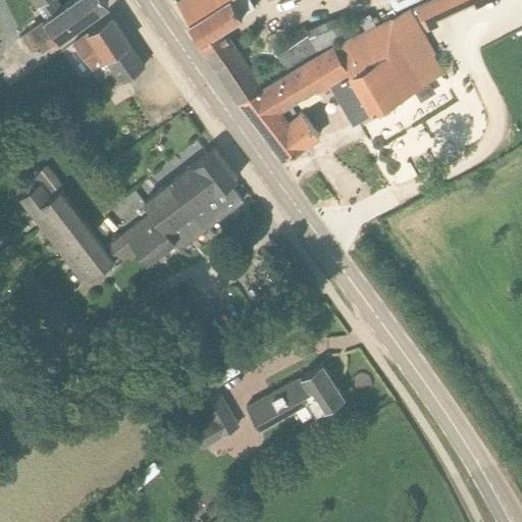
[(44,16),(43,17),(57,37),(58,38),(108,1),(107,0),(68,0),(62,5),(57,0),(32,0),(36,5),(37,4),(44,16)]
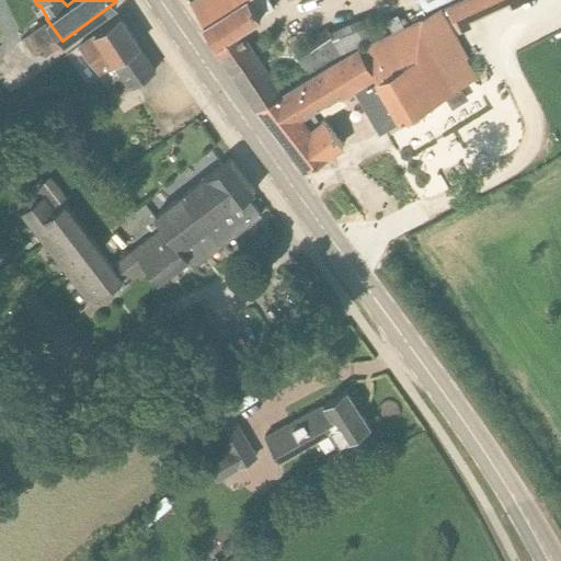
[(274,8),(268,0),(190,0),(204,22),(203,22),(217,44),(225,56),(247,41),(239,30),(260,16),(274,8)]
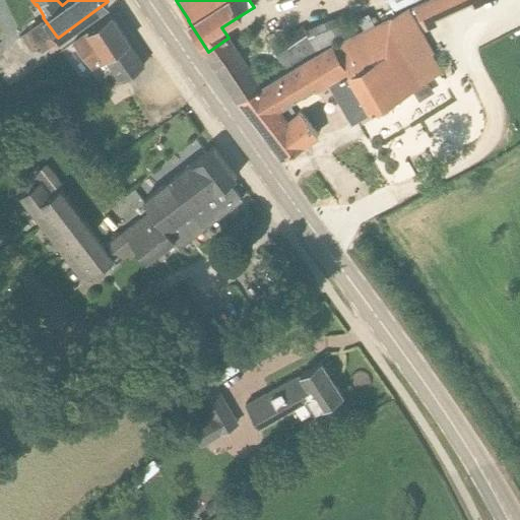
[(389,0),(395,10),(417,0),(389,0)]
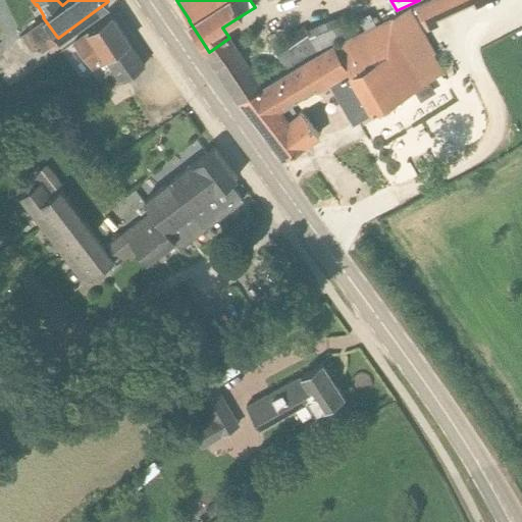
[(429,0),(414,7),(427,29),(439,23),(437,18),(478,0),(429,0)]
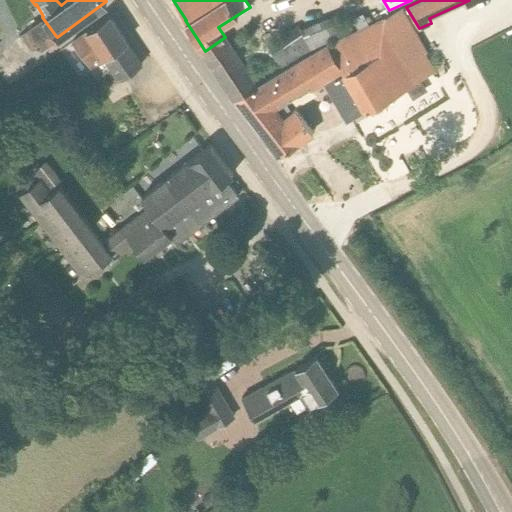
[(285,101),(341,70),(366,111),(434,71),(423,52),(425,51),(400,10),(328,47),(328,46),(255,86),(255,85),(233,96),(279,154),(301,141),(313,132),(295,107),(291,110),(285,101)]
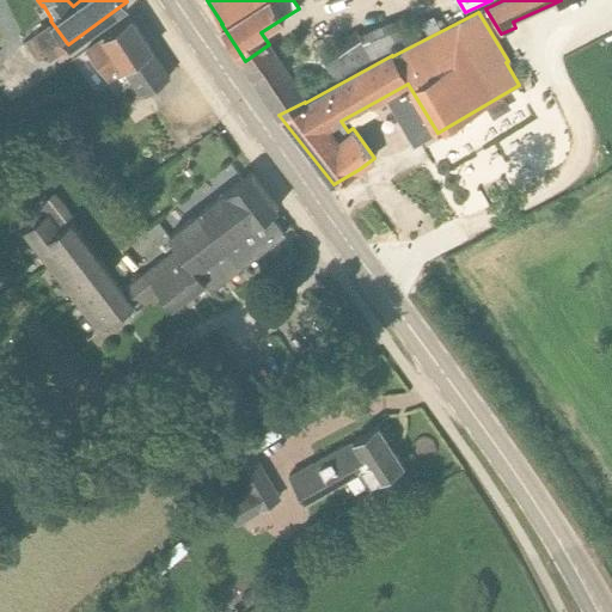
[(423,20),(430,34),(441,28),(435,14),(423,20)]
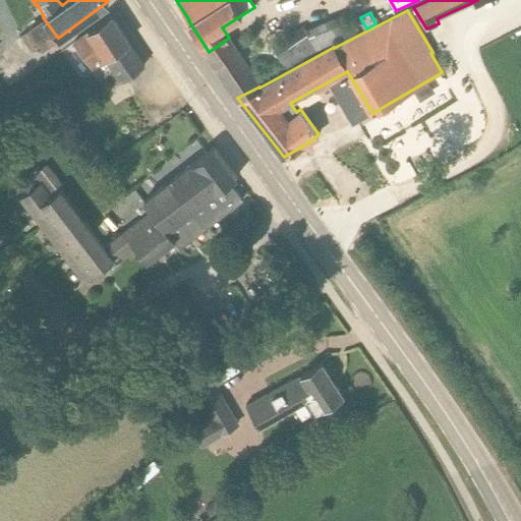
[(145,64),(112,14),(89,32),(57,54),(77,82),(94,72),(103,85),(118,75),(122,81),(145,64)]
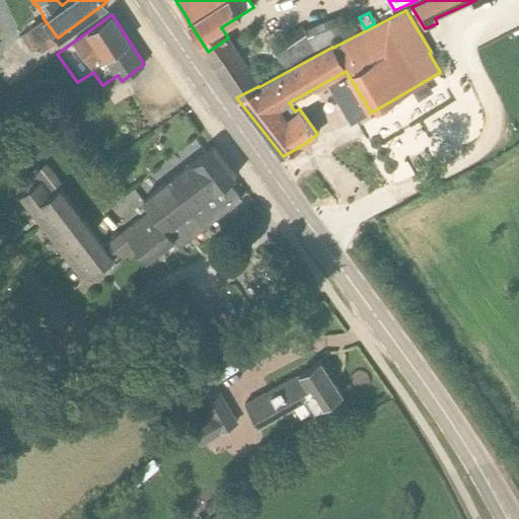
[(302,25),(271,46),(284,70),(305,58),(316,51),(340,41),(353,33),(343,14),(305,29),(302,25)]
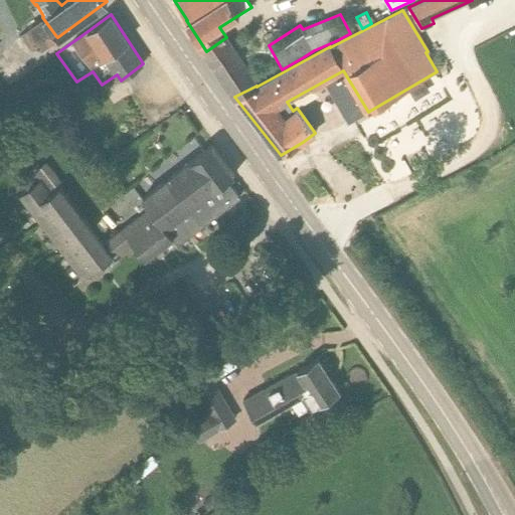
[(32,52),(56,36),(42,17),(28,27),(29,28),(20,34),(32,52)]
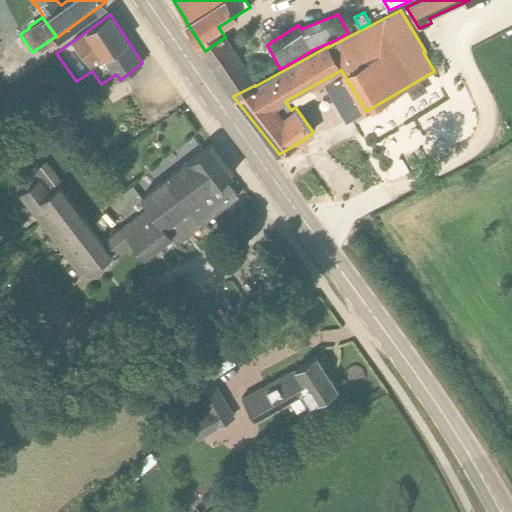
[(233,95),(233,96),(255,85),(225,37),(205,51),(235,94),(234,95),(234,94),(233,95)]
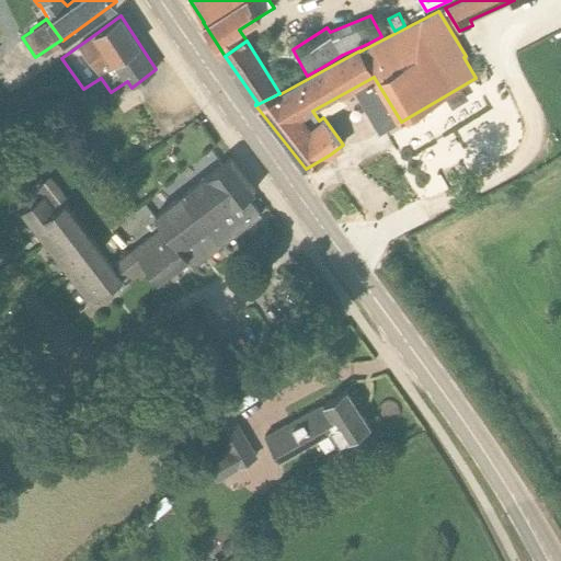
[(142,263),(157,282),(189,258),(193,264),(260,213),(247,196),(254,190),(231,159),(156,217),(163,226),(113,265),(123,278),(124,278),(142,263)]
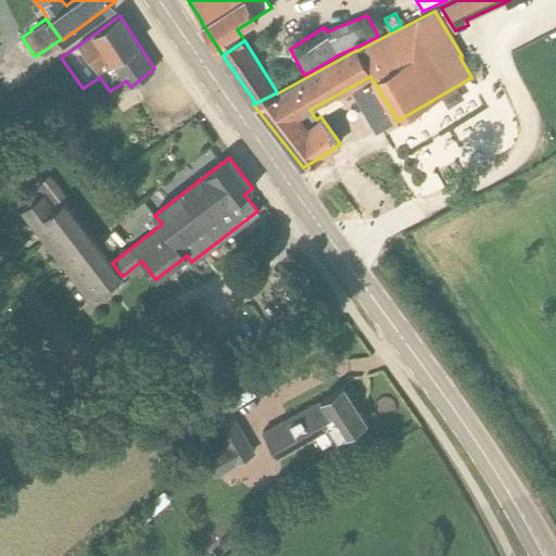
[(89,301),(122,276),(112,263),(64,201),(51,210),(40,196),(20,212),(89,301)]
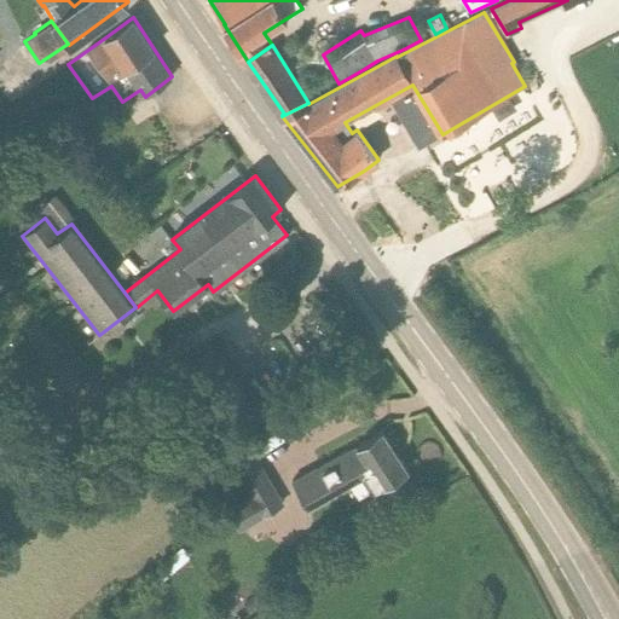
[(372,493),(408,470),(382,429),(357,445),(291,480),(307,508),(363,478),(372,493)]
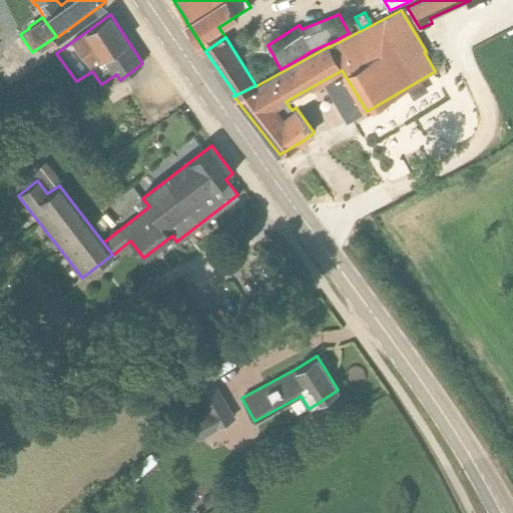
[(198,439),(218,427),(233,418),(208,373),(192,382),(208,410),(188,423),(198,439)]
